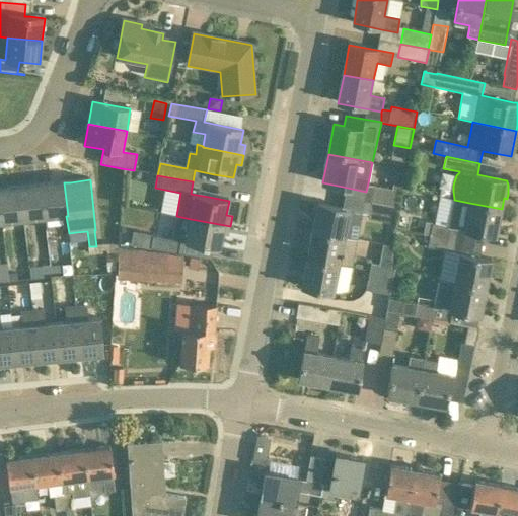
[(402,183),(394,181),(392,191),(399,193),(400,193),(402,183)]
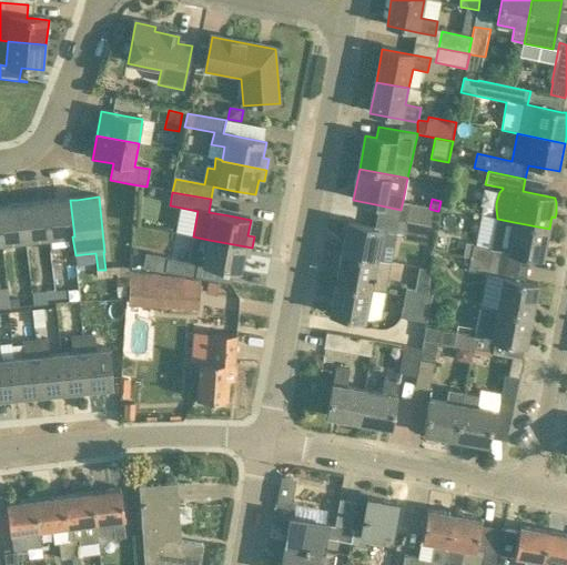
[(74,236),(70,200),(56,202),(46,203),(50,239),(60,238),(72,236),(74,236)]
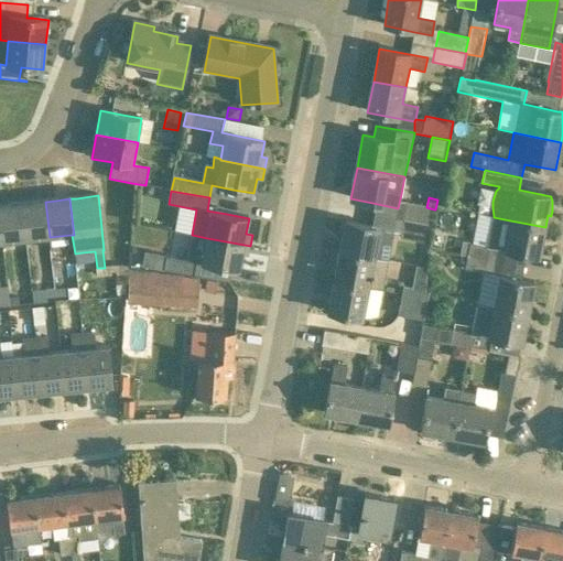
[(50,237),(45,202),(22,204),(26,239),(50,237)]
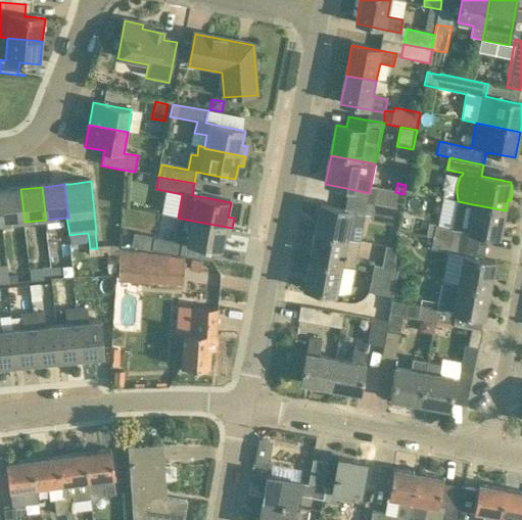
[(25,222),(20,189),(0,191),(0,205),(2,225),(25,222)]
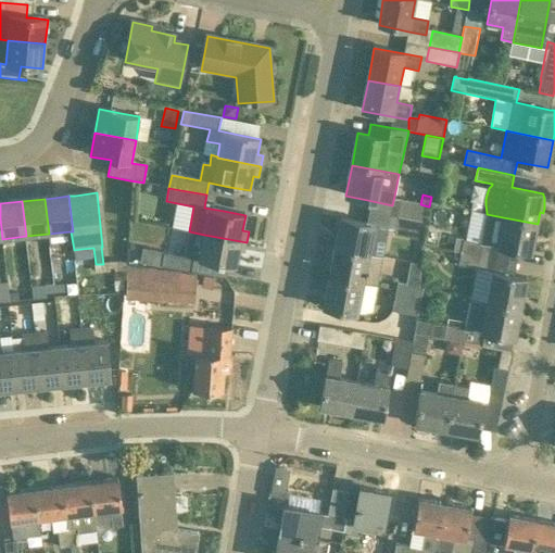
[(402,201),(399,218),(426,223),(428,206),(420,204),(402,201)]
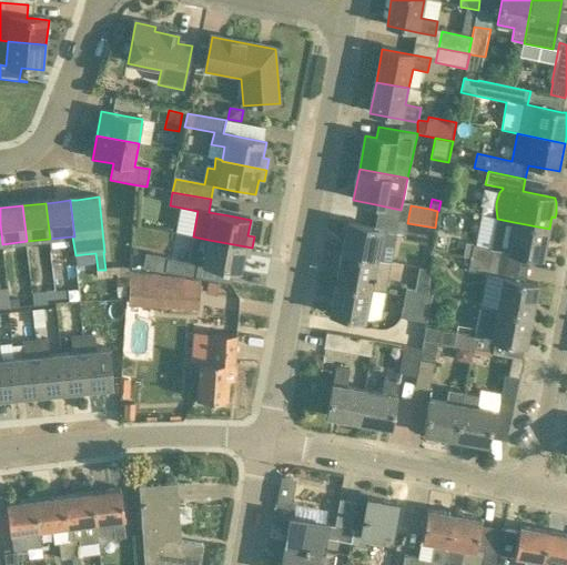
[(549,229),(514,222),(497,219),(490,250),(502,252),(508,253),(529,258),(543,260),(549,229)]
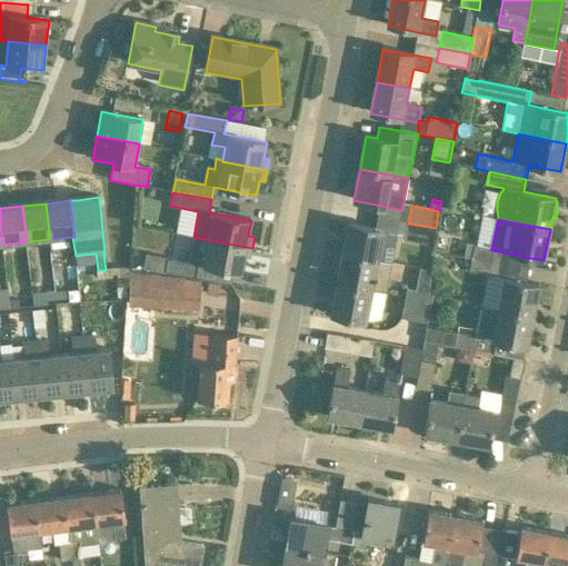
[(392,264),(399,235),(399,232),(349,224),(344,255),(392,264)]
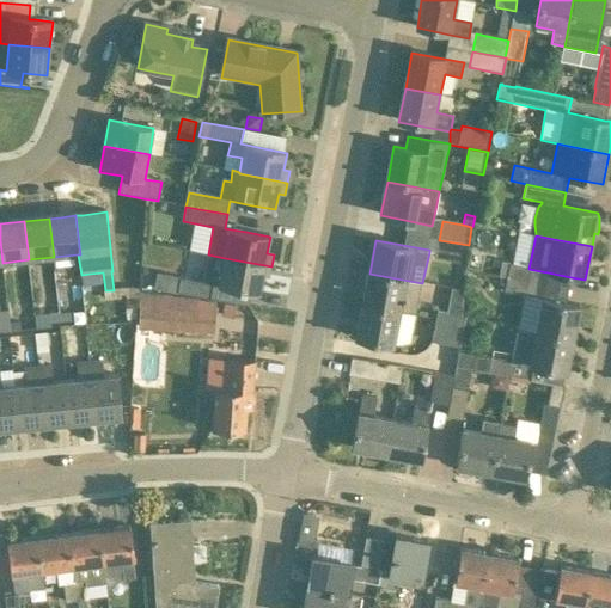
[(469,245),(439,240),(435,258),(464,264),(469,245)]
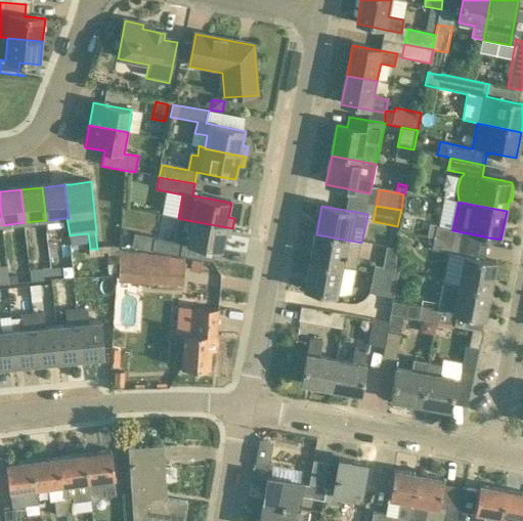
[(231,233),(232,228),(192,221),(190,232),(177,230),(174,243),(155,239),(153,252),(180,257),(182,245),(222,252),(225,232),(231,233)]
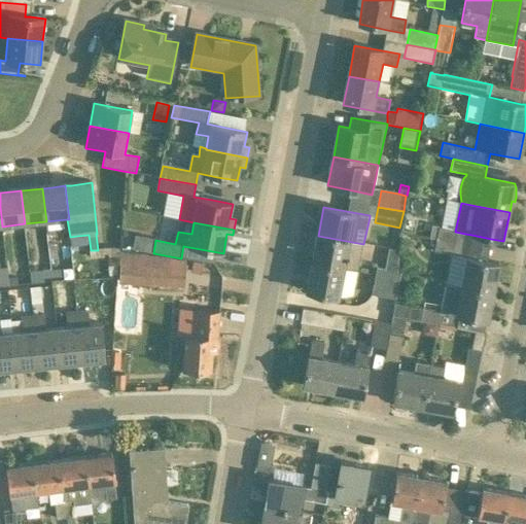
[(437,240),(440,229),(440,228),(432,226),(430,239),(437,240)]
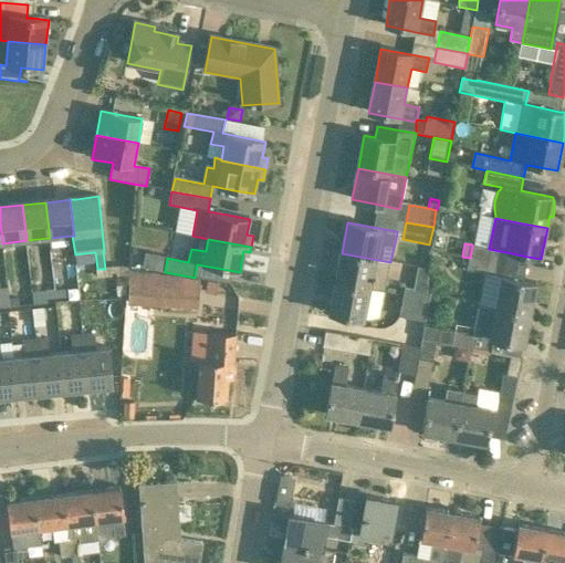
[(472,246),(470,258),(497,264),(500,251),(489,249),(472,246)]
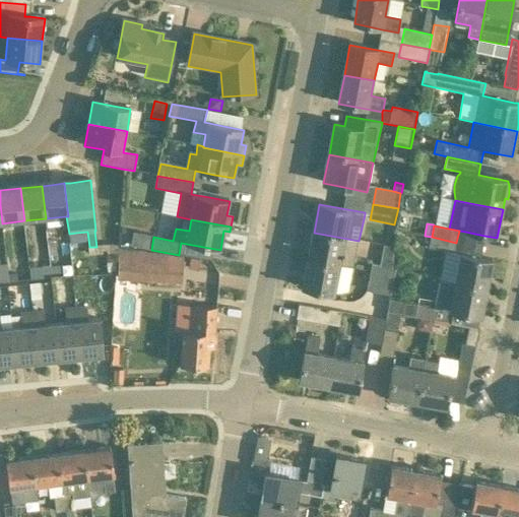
[(353,268),(359,241),(314,233),(308,260),(341,266),(341,265),(353,268)]
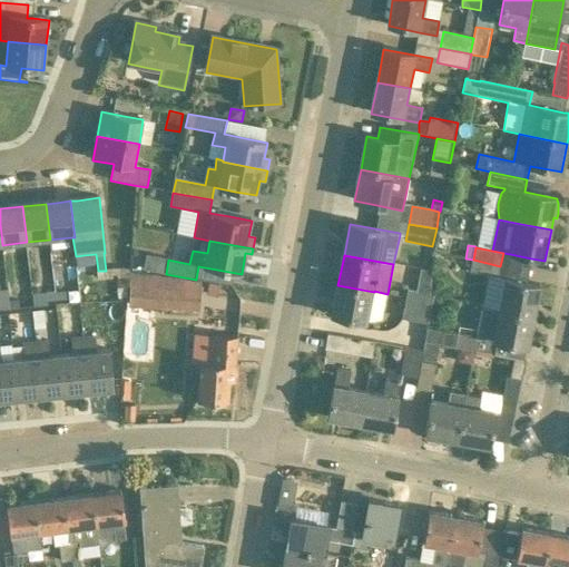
[(500,266),(473,260),(470,272),(498,279),(500,266)]
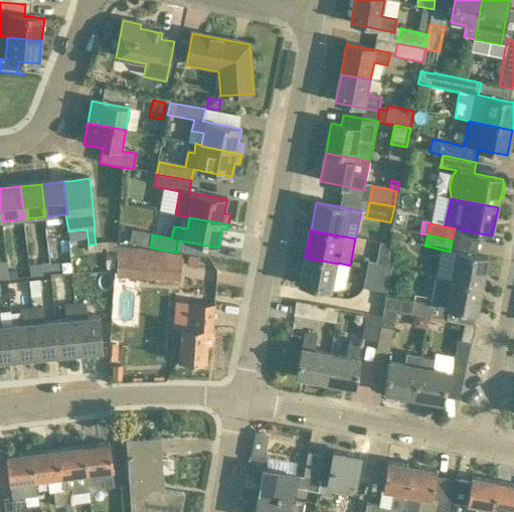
[(387,264),(390,244),(378,243),(375,262),(387,264)]
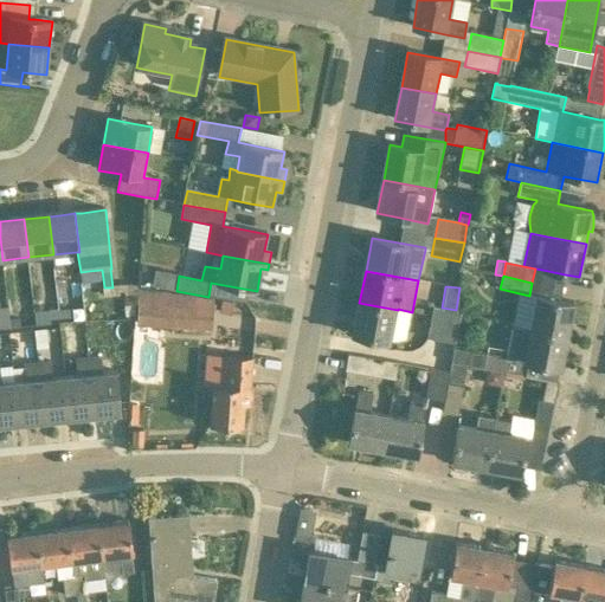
[(216,298),(140,293),(137,327),(172,329),(213,332),(216,298)]
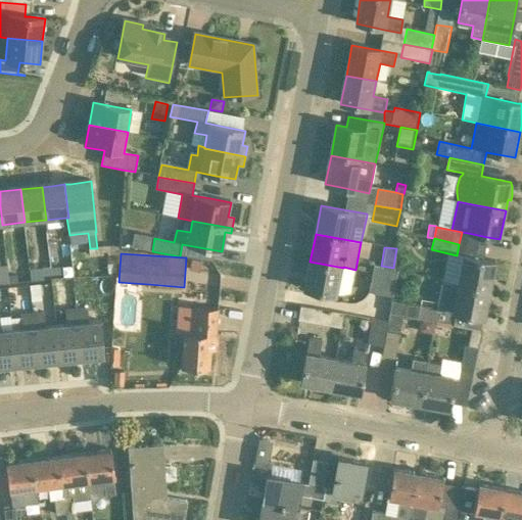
[(489,290),(494,263),(483,261),(464,256),(459,284),(489,290)]
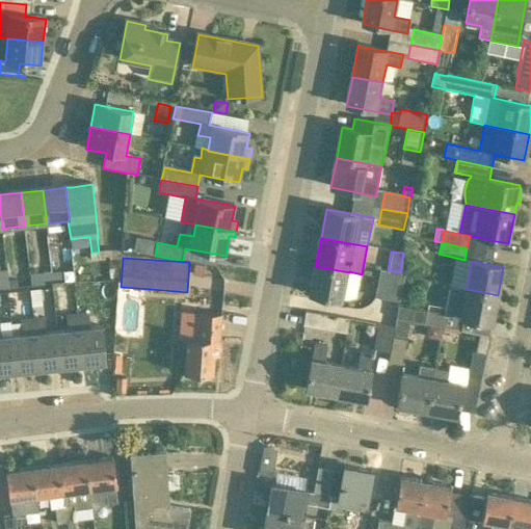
[(206,267),(195,265),(193,275),(204,278),(206,267)]
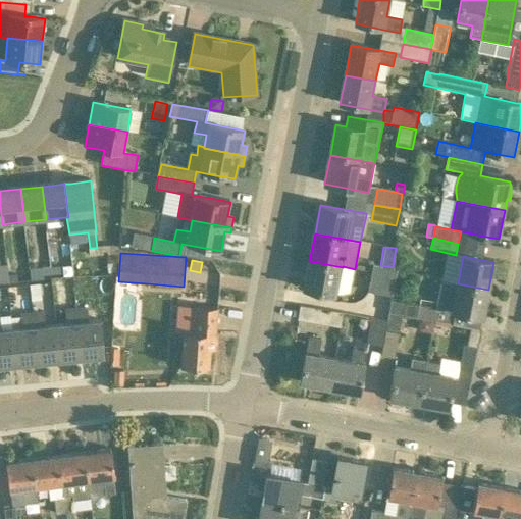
[(304,290),(323,293),(333,295),(335,296),(336,296),(343,267),(309,261),(304,290)]
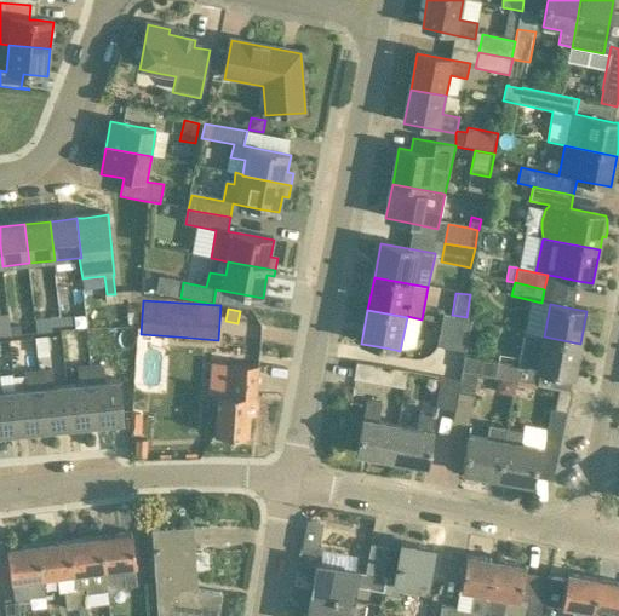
[(0,337),(11,337),(10,328),(10,324),(9,315),(0,316),(0,337)]
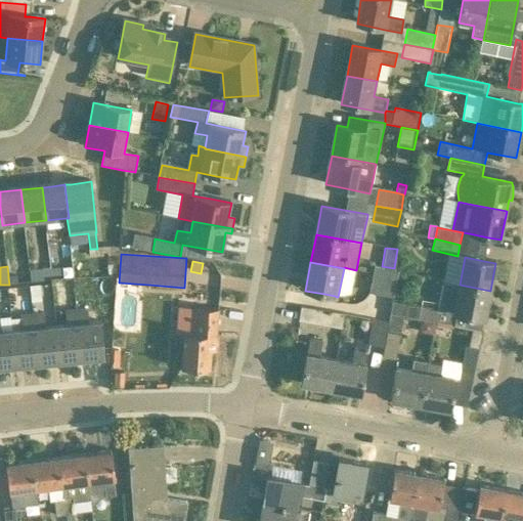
[(109,267),(109,275),(118,275),(117,266),(109,267)]
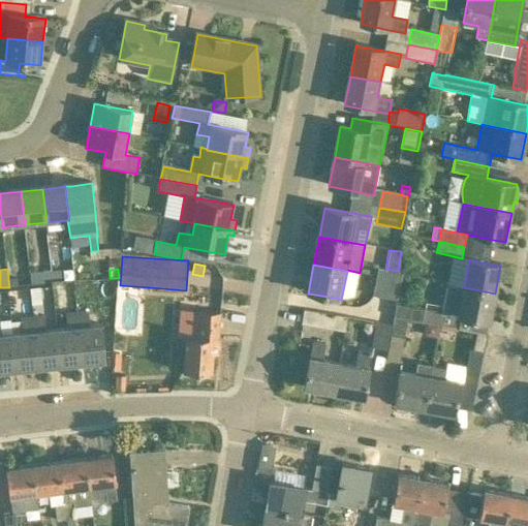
[(62,278),(62,270),(52,272),(53,279),(62,278)]
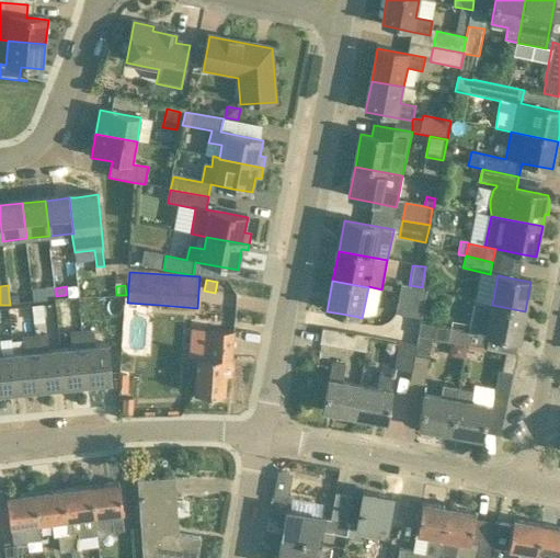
[(396,314),(409,317),(414,288),(401,286),(396,314)]
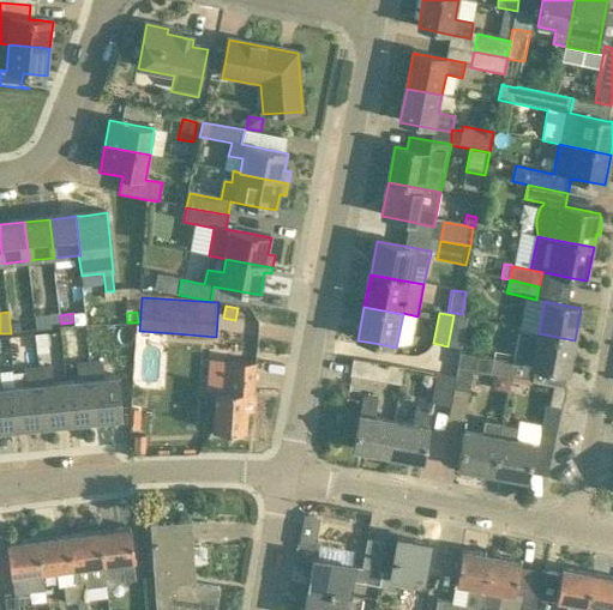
[(52,325),(61,324),(60,315),(50,315),(50,316),(52,325)]
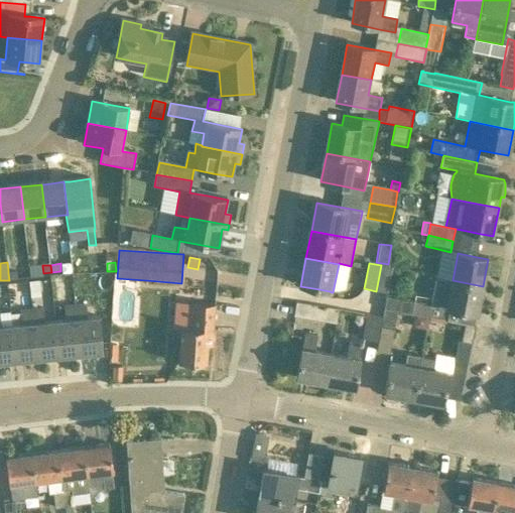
[(381,265),(376,291),(387,293),(392,267),(381,265)]
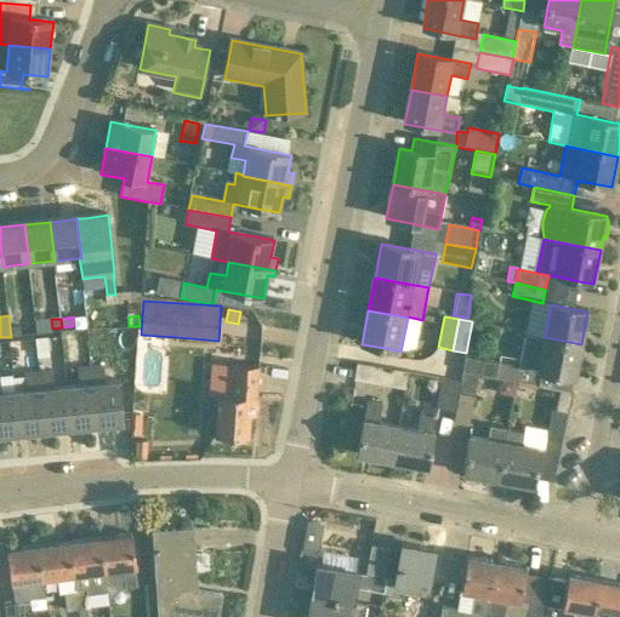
[(11,337),(38,335),(37,323),(10,325),(10,329),(11,337)]
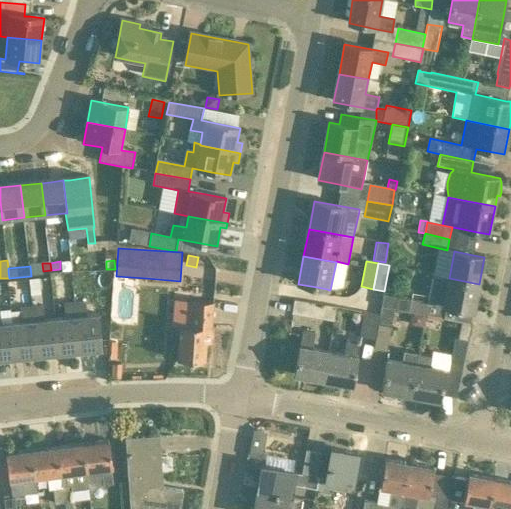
[(412,301),(410,313),(413,313),(426,315),(427,316),(444,319),(446,307),(454,309),(472,312),(474,312),(479,284),(449,278),(435,275),(433,275),(431,283),(447,286),(444,306),(437,304),(437,306),(427,304),(428,303),(412,301)]
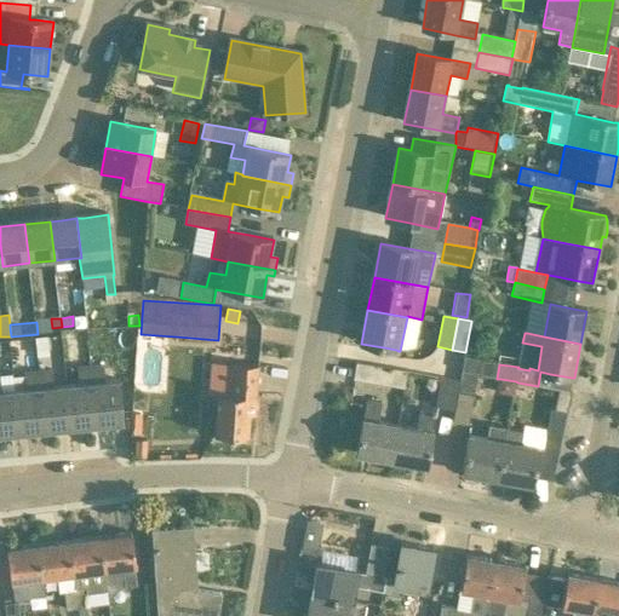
[(50,356),(49,338),(36,339),(38,357),(50,356)]
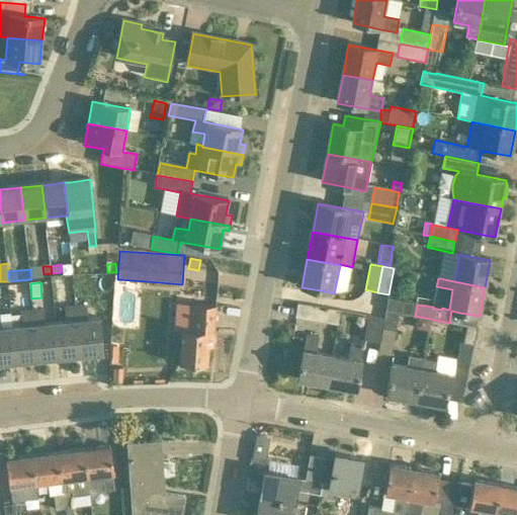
[(321,290),(319,297),(331,299),(333,293),(331,292),(321,290)]
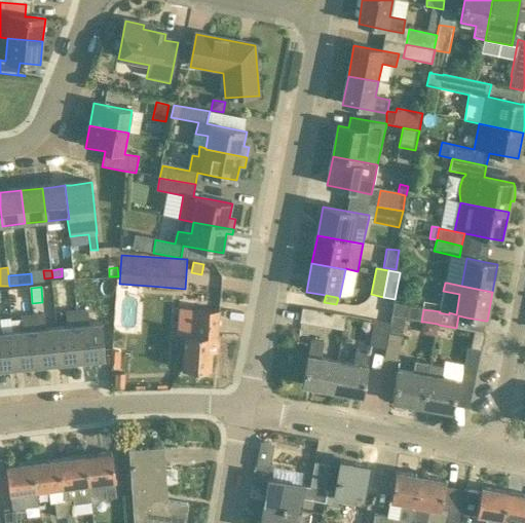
[(344,325),(346,316),(323,312),(303,309),(300,324),(343,331),(344,325)]
